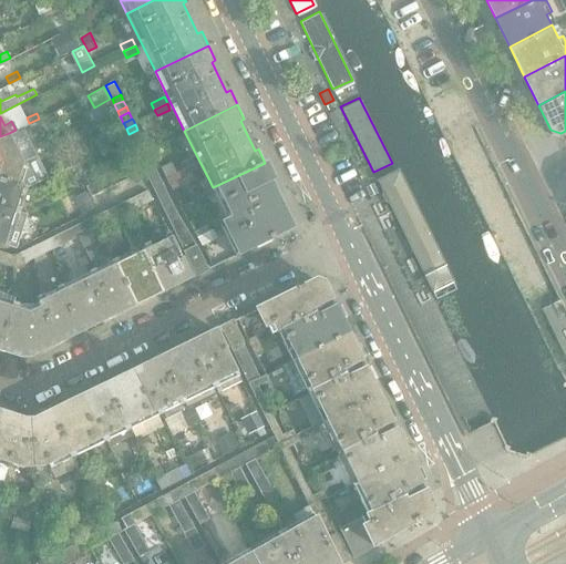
[(141,136),(137,130),(129,134),(132,141),(141,136)]
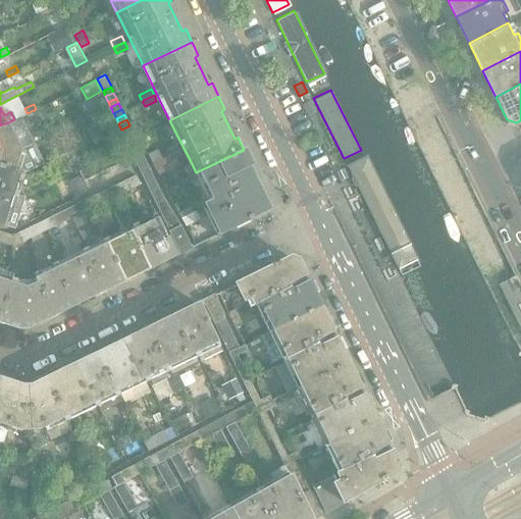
[(20,148),(8,122),(0,125),(0,162),(25,172),(32,154),(25,152),(25,150),(20,148)]
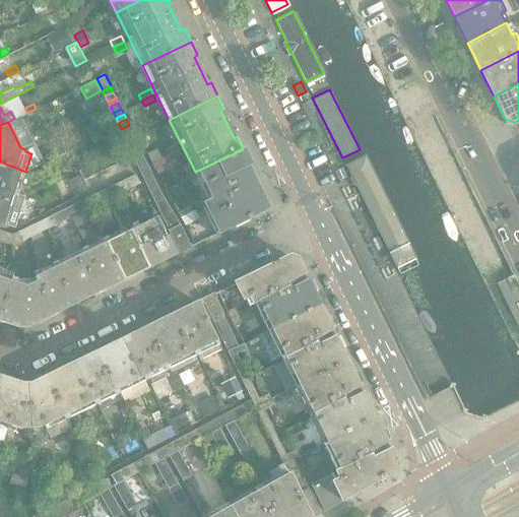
[(132,130),(129,125),(121,129),(123,134),(132,130)]
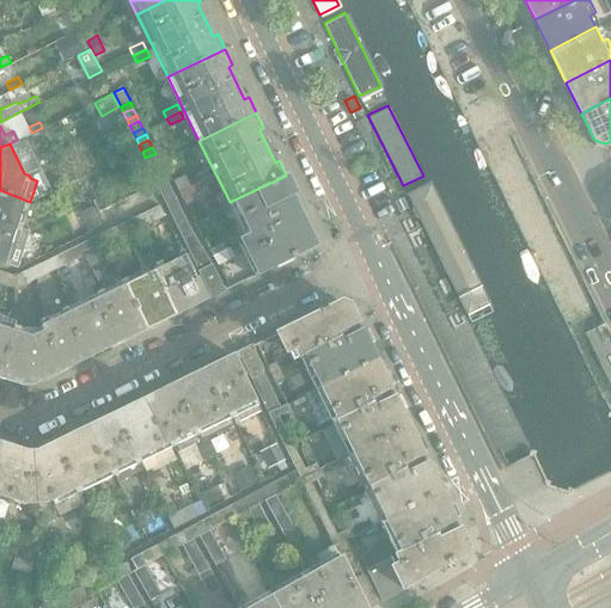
[(158,159),(156,153),(145,158),(148,164),(158,159)]
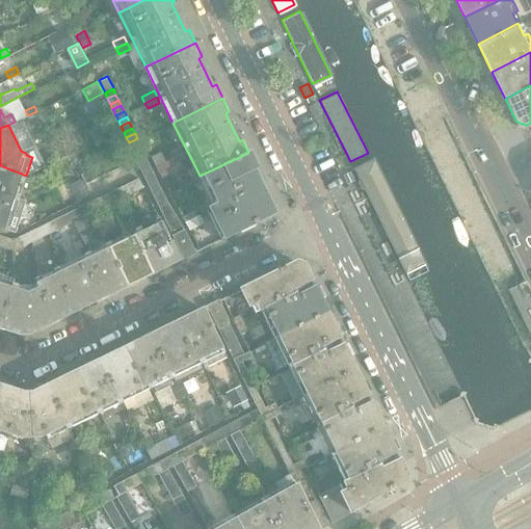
[(138,139),(137,138),(129,142),(129,143),(131,149),(140,144),(138,139)]
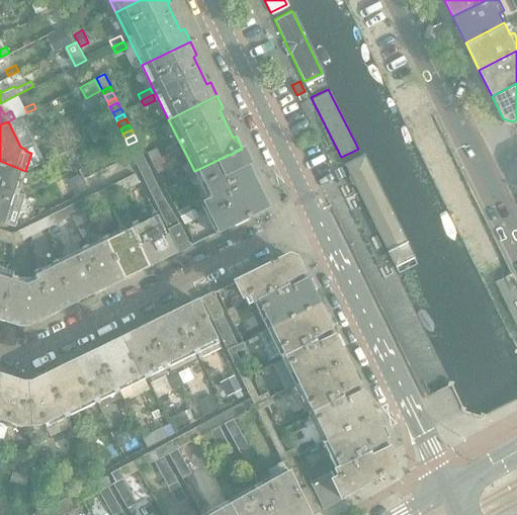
[(139,146),(137,141),(127,145),(131,150),(139,146)]
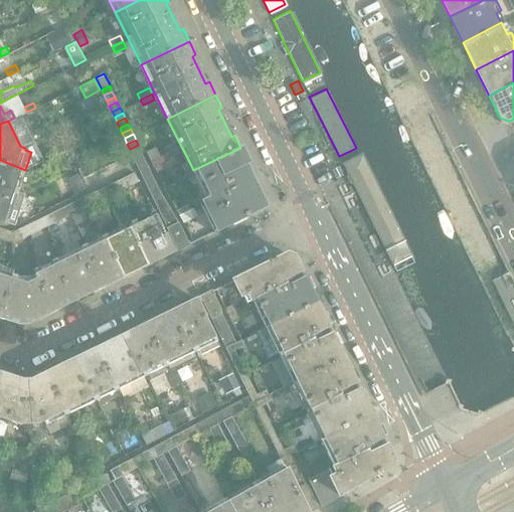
[(141,150),(138,145),(130,149),(133,154),(141,150)]
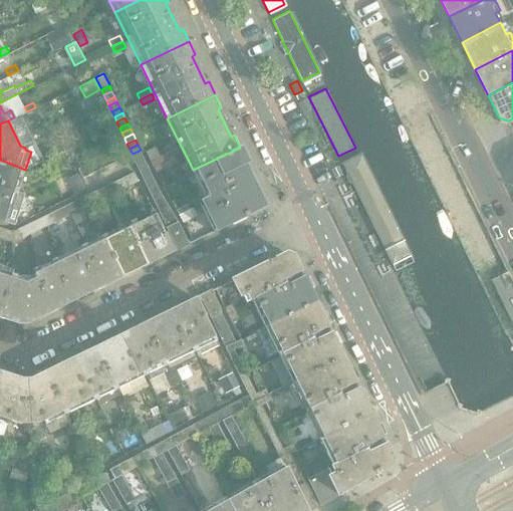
[(160,155),(155,145),(146,150),(151,160),(160,155)]
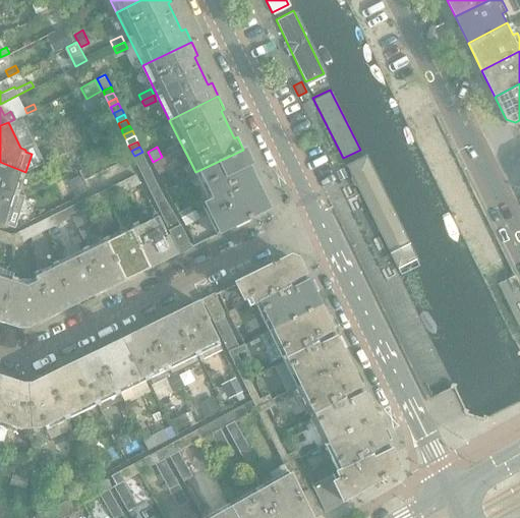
[(128,157),(124,148),(118,151),(123,160),(128,157)]
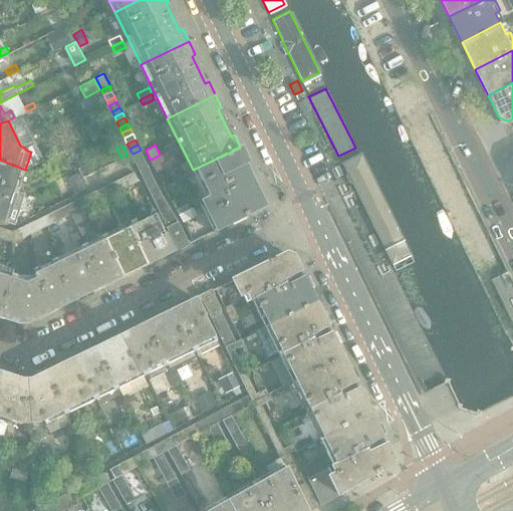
[(181,152),(178,147),(166,152),(169,158),(181,152)]
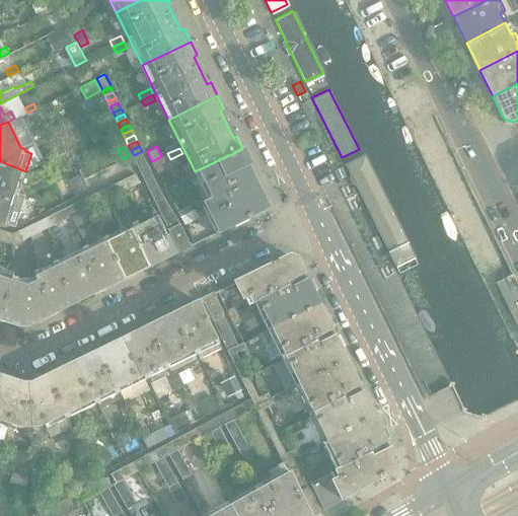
[(264,208),(266,203),(246,164),(249,163),(243,149),(242,149),(195,171),(209,201),(205,203),(219,230),(251,215),(250,214),(264,208)]
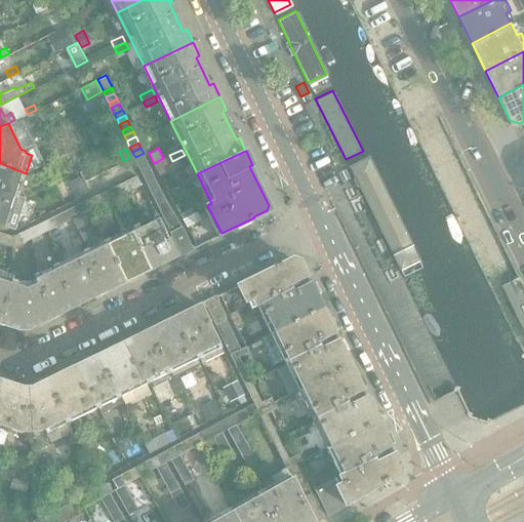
[(124,161),(119,152),(114,154),(118,163),(124,161)]
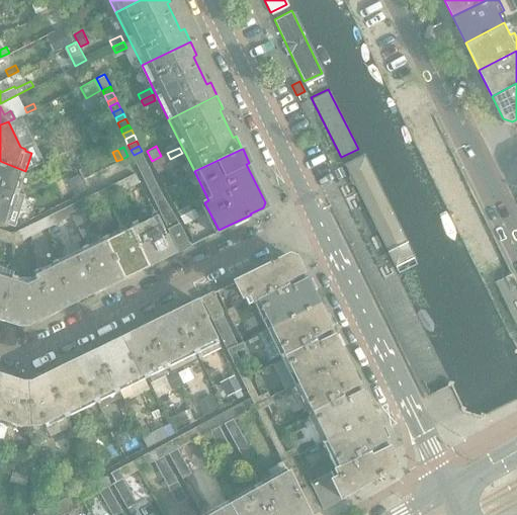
[(145,157),(142,151),(134,155),(136,161),(145,157)]
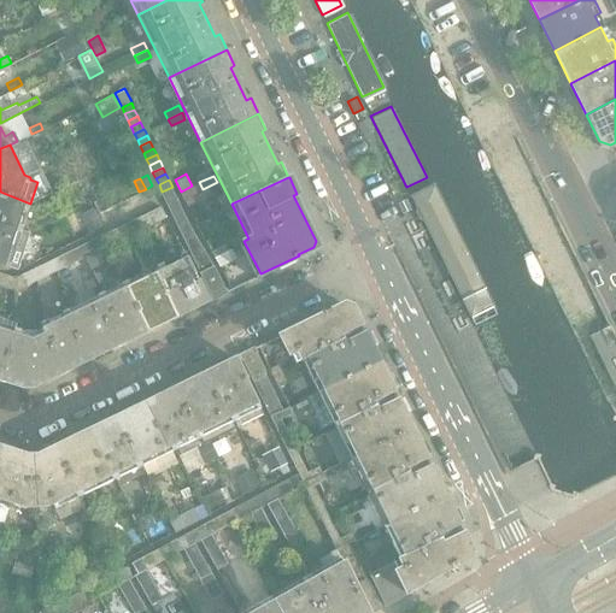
[(139,192),(134,181),(132,183),(127,184),(133,195),(136,193),(139,192)]
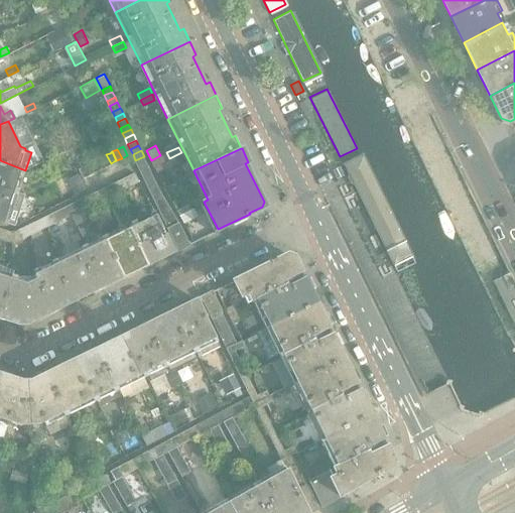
[(359,152),(341,161),(395,270),(413,261),(359,152)]
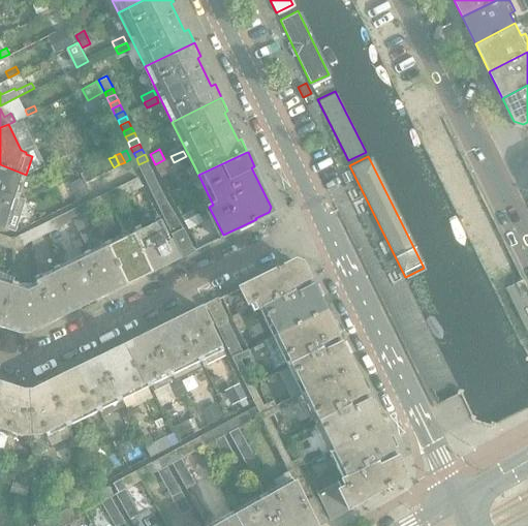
[(114,167),(109,158),(103,161),(107,169),(114,167)]
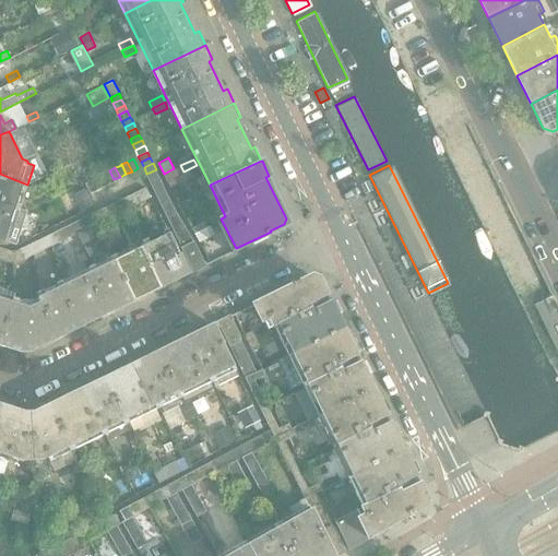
[(158,175),(156,169),(146,174),(150,179),(158,175)]
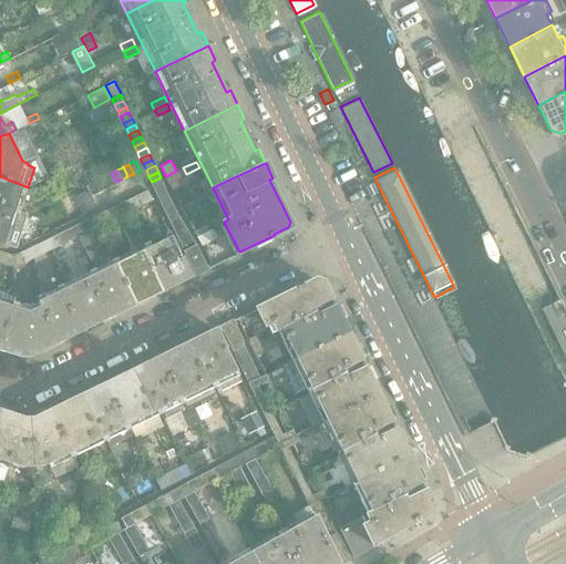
[(115,182),(111,173),(104,175),(110,185),(115,182)]
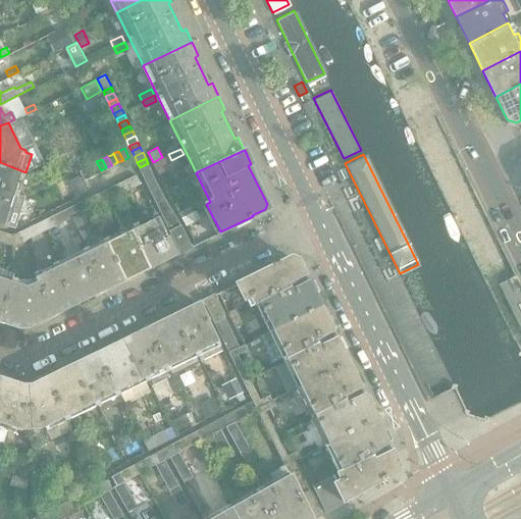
[(101,170),(96,161),(91,164),(95,173),(101,170)]
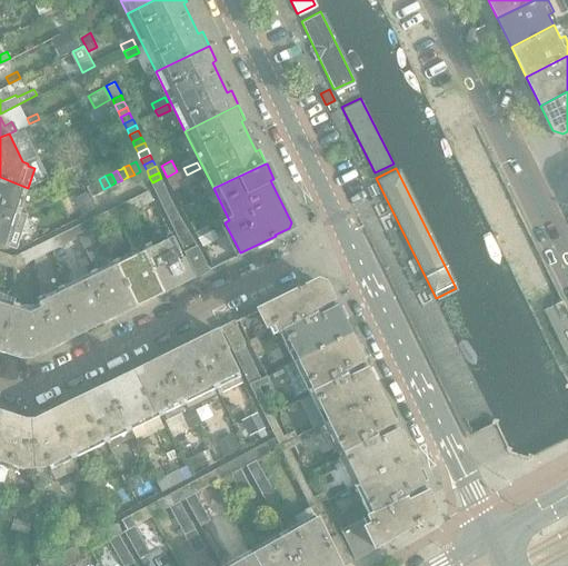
[(15,209),(21,190),(27,191),(28,188),(0,177),(0,209),(19,216),(20,210),(15,209)]
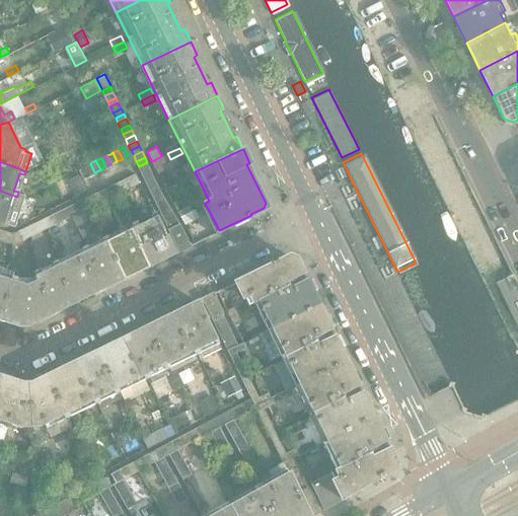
[(150,167),(147,162),(139,166),(141,172),(150,167)]
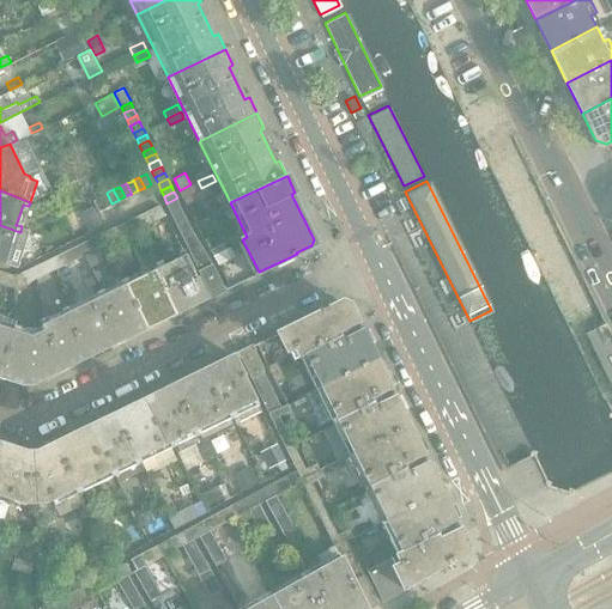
[(111,203),(107,193),(100,195),(105,206),(111,203)]
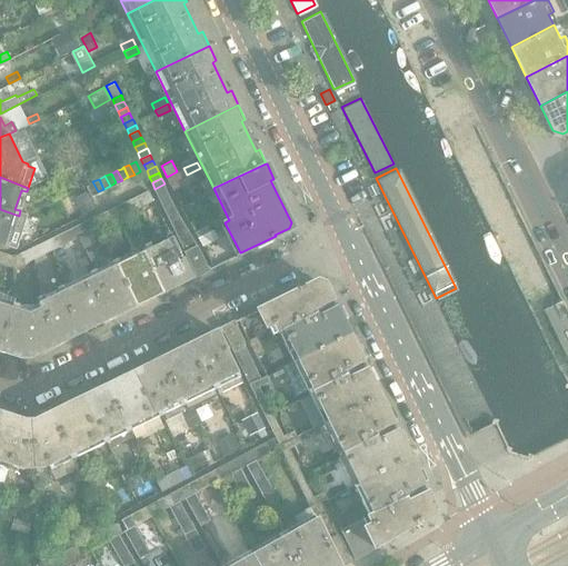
[(98,191),(92,181),(87,185),(91,195),(98,191)]
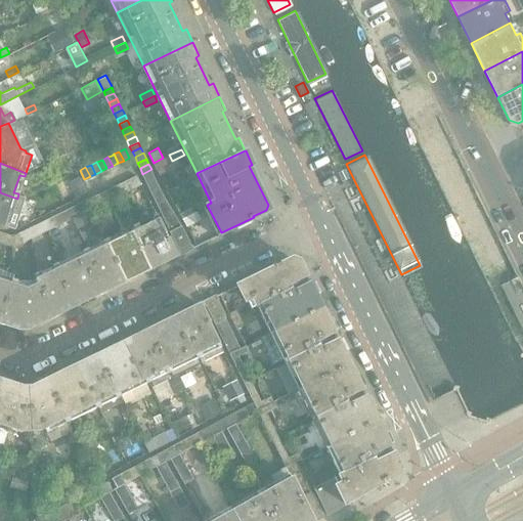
[(155,175),(151,169),(142,174),(145,179),(155,175)]
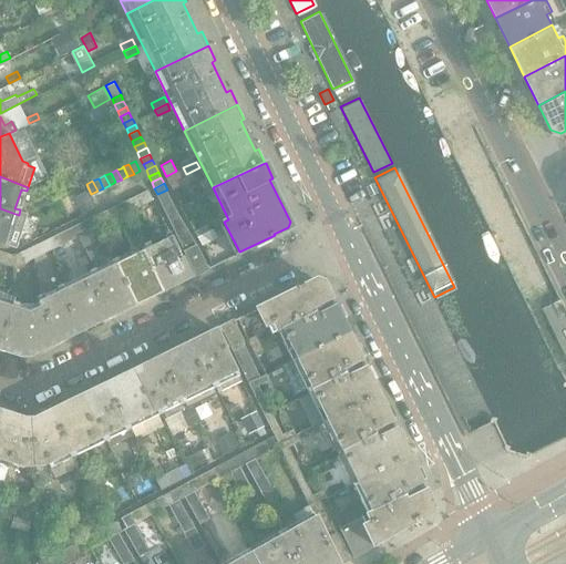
[(153,198),(147,188),(142,191),(146,202),(153,198)]
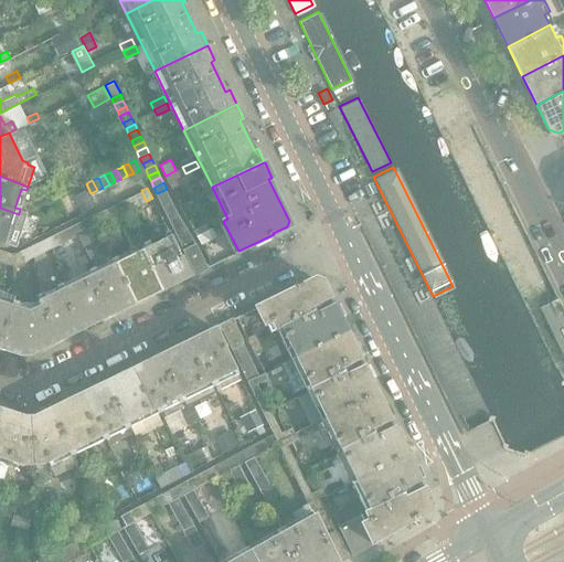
[(95,205),(89,194),(86,189),(74,195),(82,212),(95,205)]
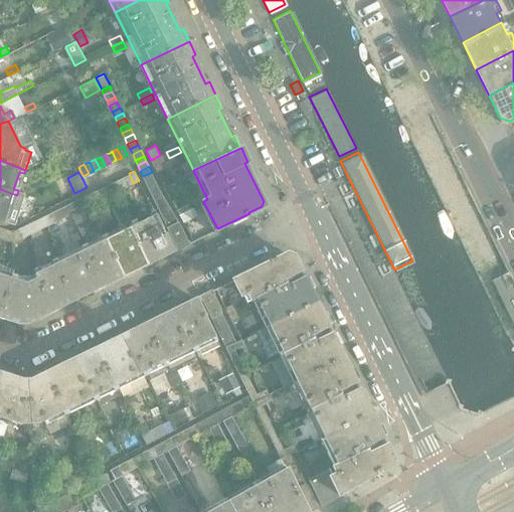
[(154,177),(152,172),(143,176),(146,181),(154,177)]
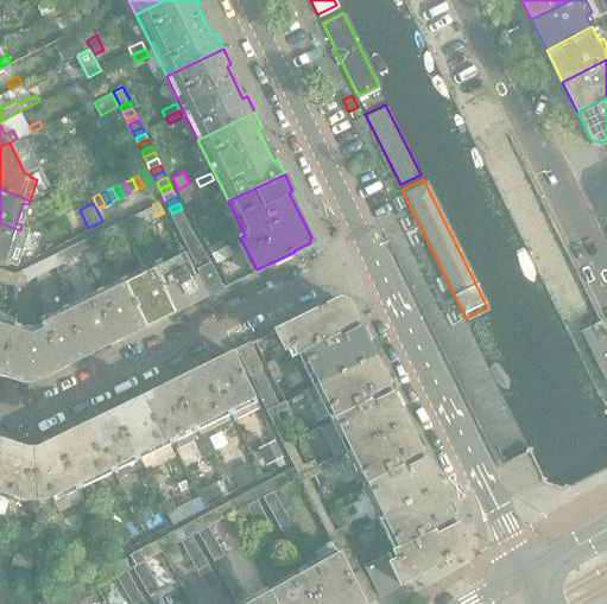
[(157,216),(152,204),(146,208),(151,220),(157,216)]
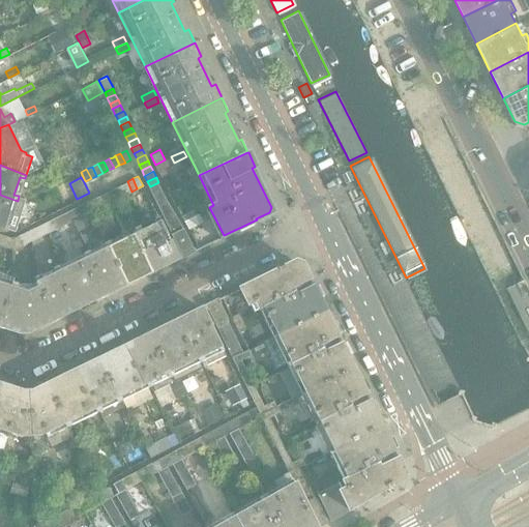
[(131,192),(127,181),(121,184),(126,194),(131,192)]
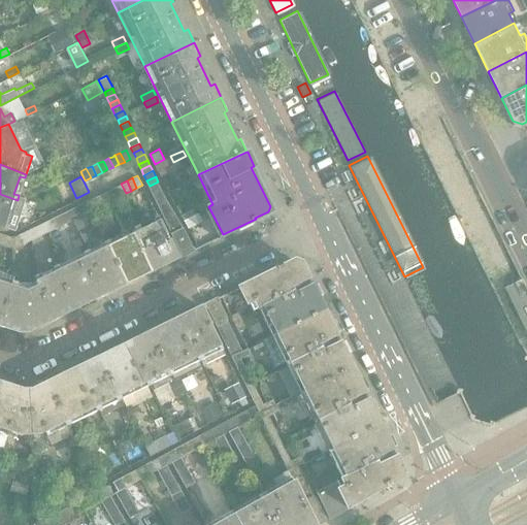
[(161,187),(158,182),(150,186),(152,192),(161,187)]
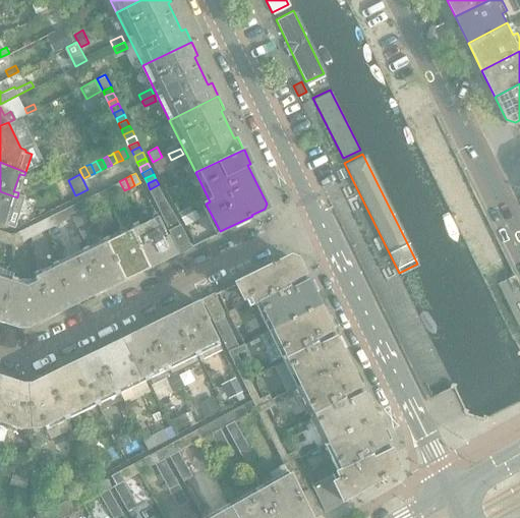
[(124,190),(119,181),(116,182),(114,183),(118,193),(120,192),(124,190)]
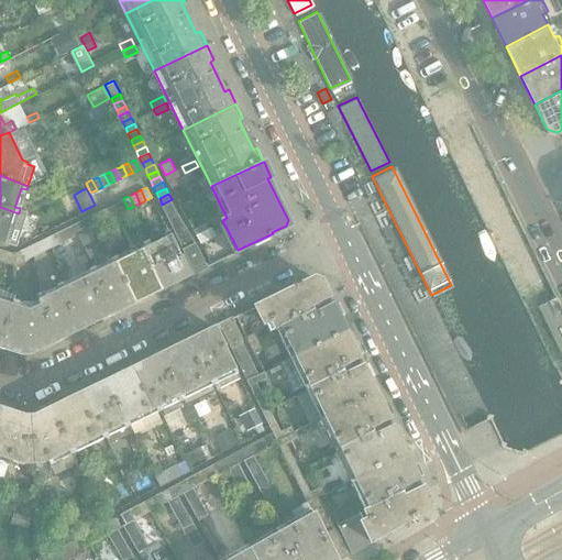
[(128,209),(123,198),(117,201),(122,211),(128,209)]
